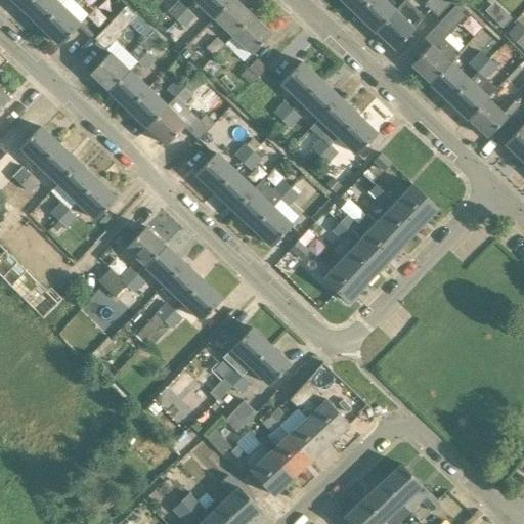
[(9,0),(20,10),(30,0),(9,0)]
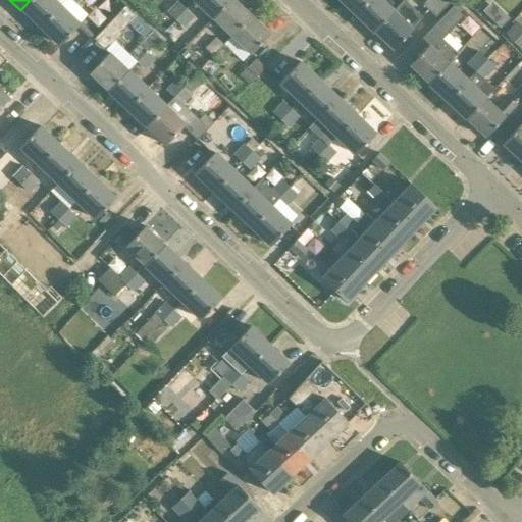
[(30,0),(20,10),(40,28),(60,5),(54,0),(30,0)]
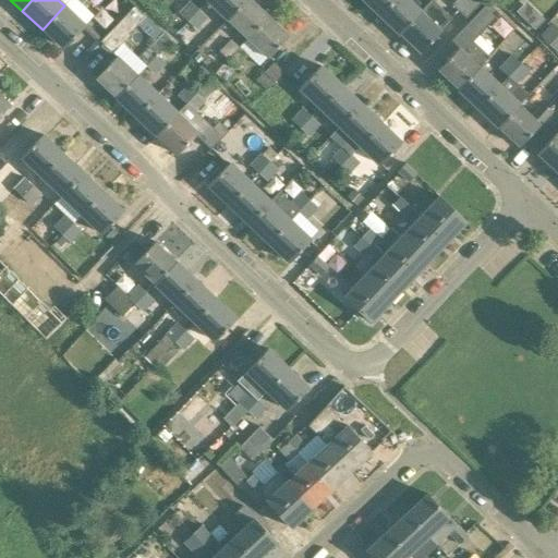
[(208,0),(207,2),(228,21),(247,0),(208,0)]
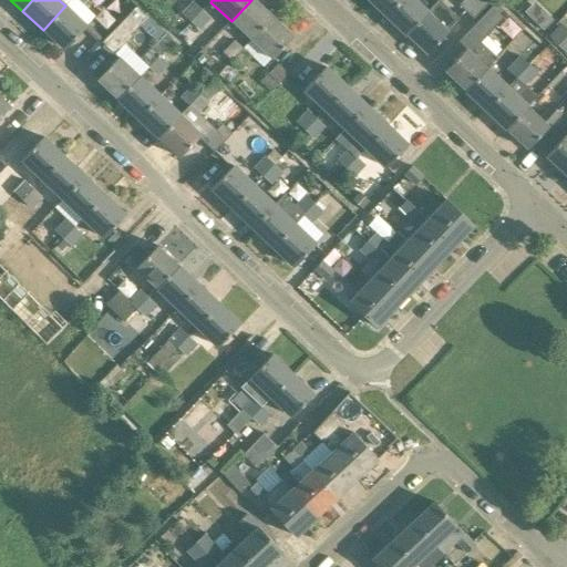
[(254,0),(251,0),(232,21),(250,39),(272,18),(254,0)]
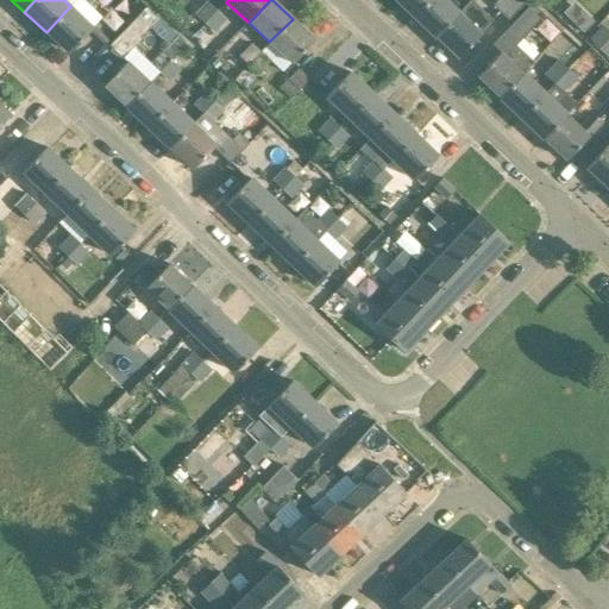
[(396,0),(415,17),(431,0),(396,0)]
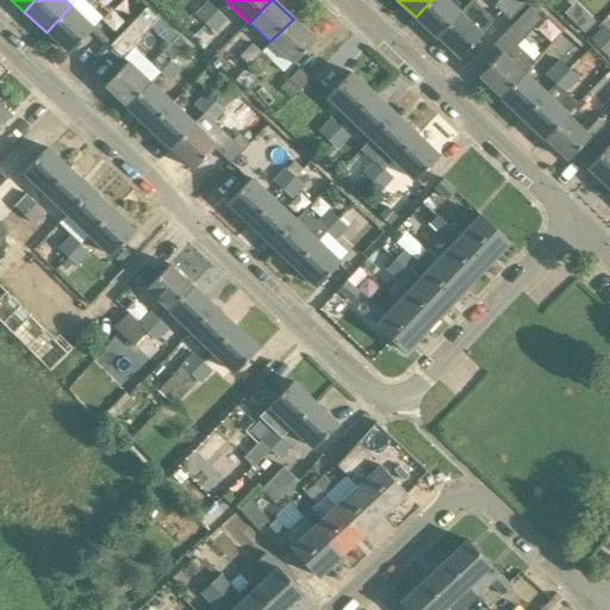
[(444,0),(431,0),(416,17),(437,38),(460,14),(444,0)]
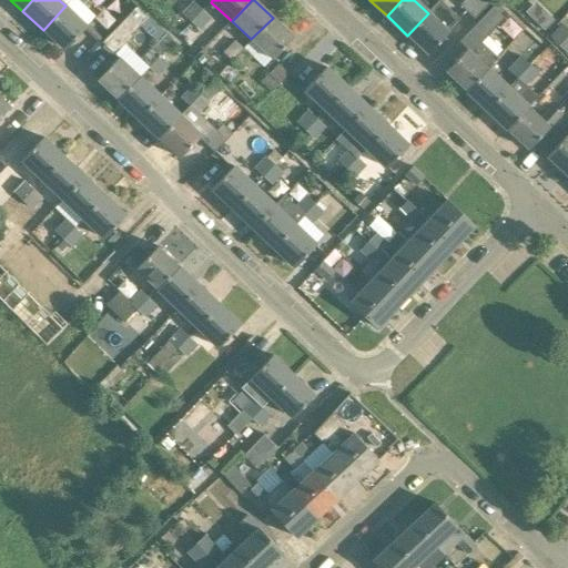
[(492,0),(465,0),(459,6),(474,19),(492,0)]
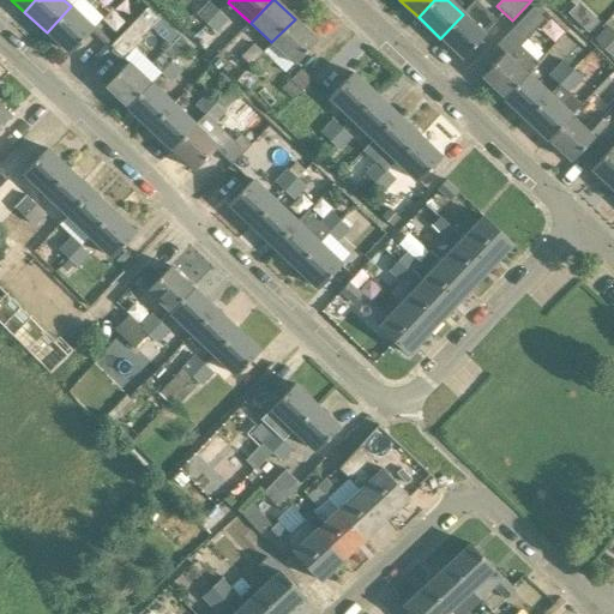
[(463,14),(440,38),(463,59),(485,36),(483,35),(497,22),(475,1),(463,14)]
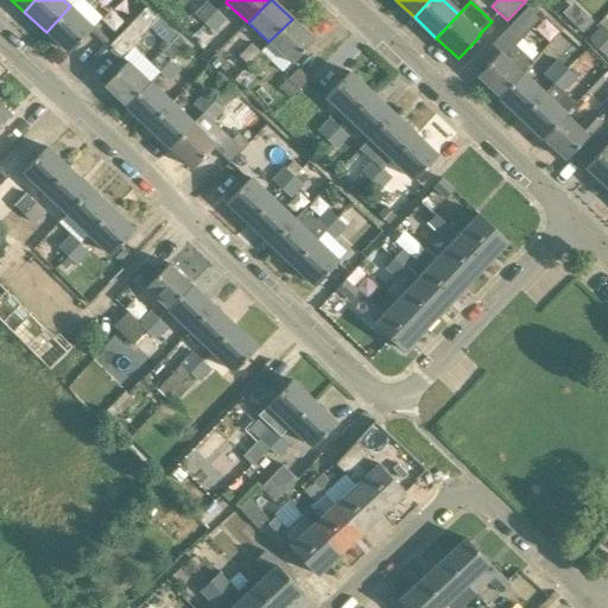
[(206,2),(194,16),(203,25),(216,12),(206,2)]
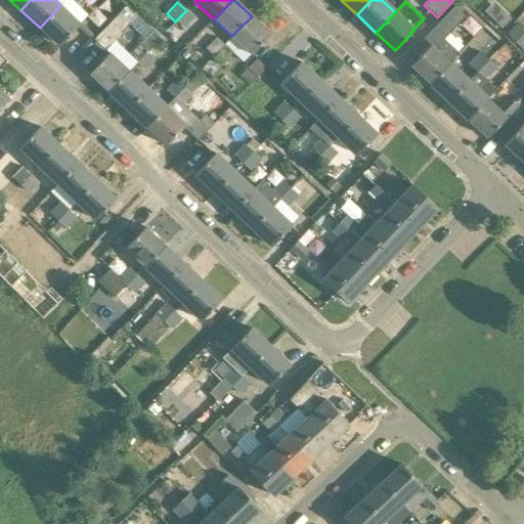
[(456,4),(434,28),(445,38),(467,14),(456,4)]
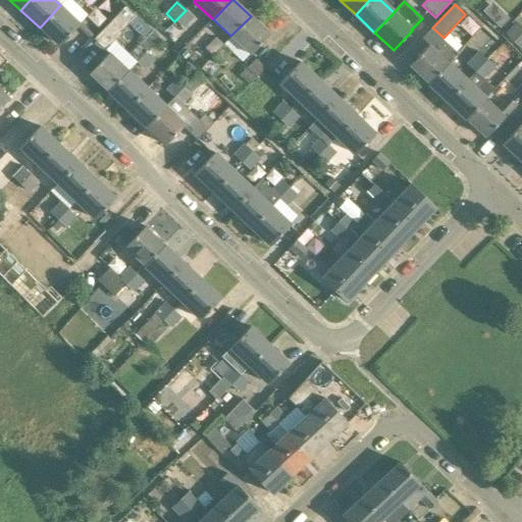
[(60,5),(40,28),(59,46),(80,24),(60,5)]
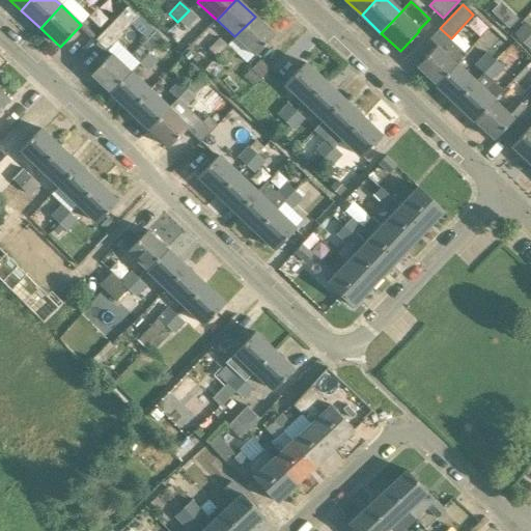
[(127,6),(94,40),(107,52),(108,51),(115,43),(123,34),(122,32),(130,25),(137,17),(127,6)]
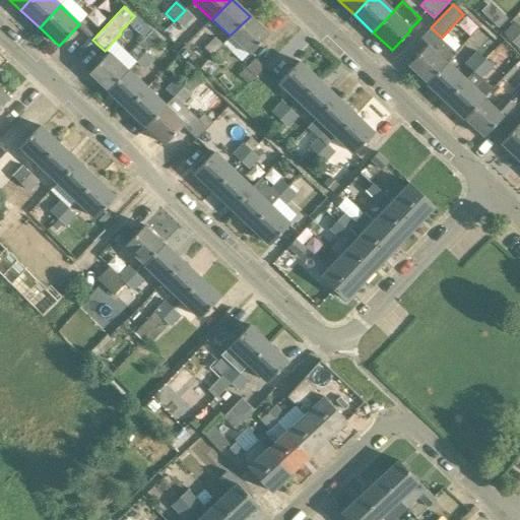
[(185,10),(174,21),(182,28),(192,17),(185,10)]
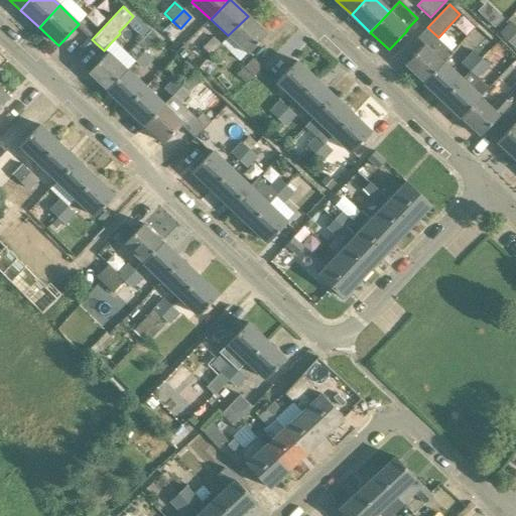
[(133,16),(126,24),(142,39),(149,31),(133,16)]
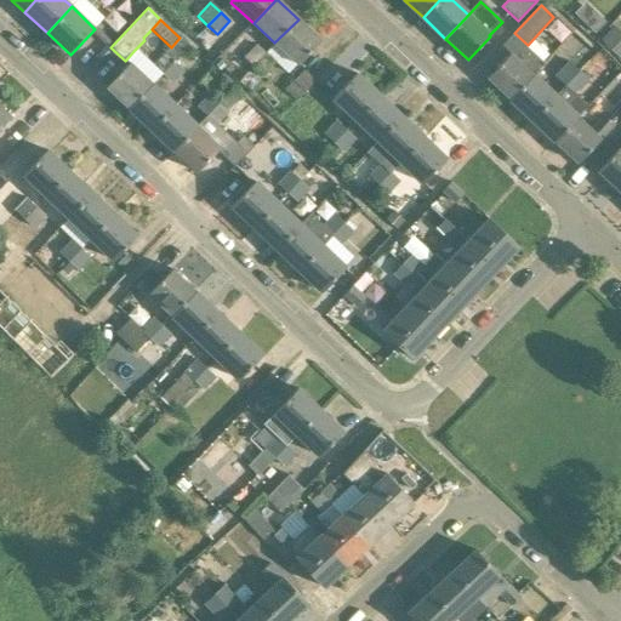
[(298,20),(274,43),(297,66),(322,40),(298,20)]
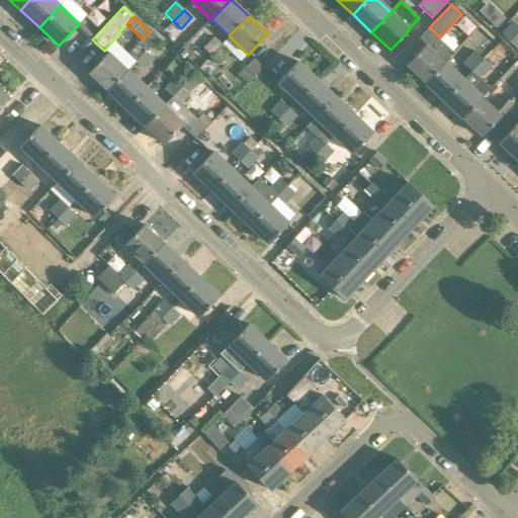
[(517,27),(513,22),(502,33),(517,50),(517,49),(517,27)]
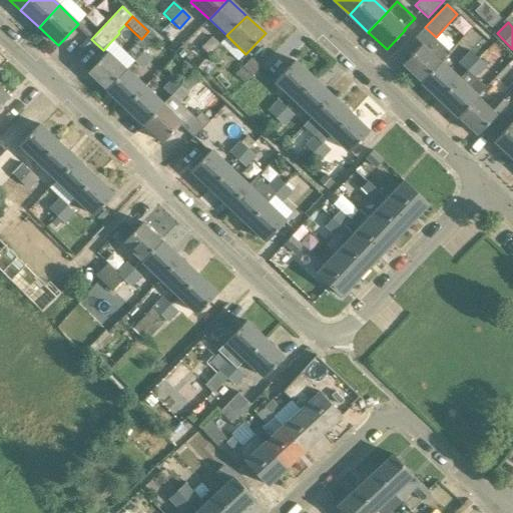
[(107,51),(87,72),(105,90),(125,69),(133,61),(143,51),(144,50),(155,38),(148,31),(141,39),(136,44),(126,55),(118,62),(107,51)]
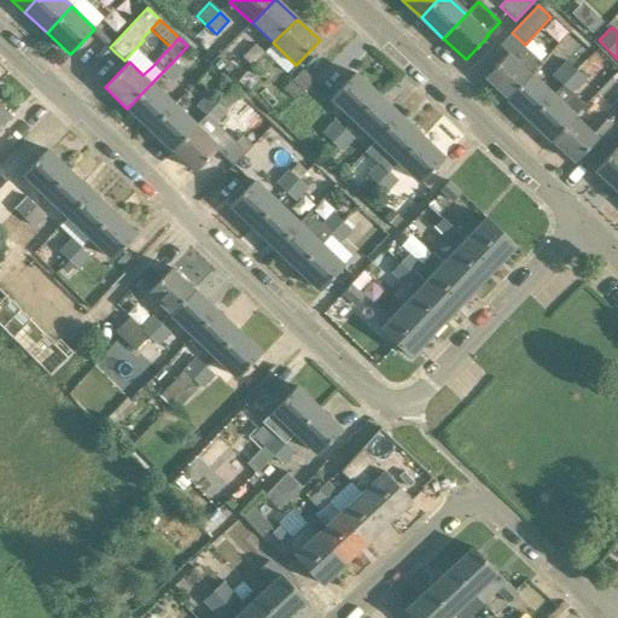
[(506,54),(484,77),(507,99),(530,75),(541,63),(523,46),(519,42),(508,54),(507,53),(506,54)]
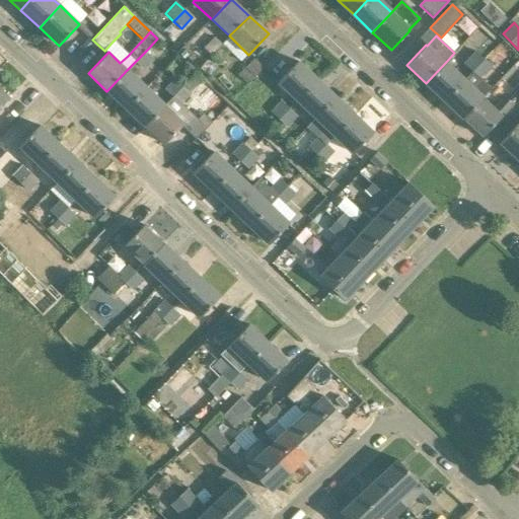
[(211,40),(203,49),(211,56),(221,45),(213,38),(211,40)]
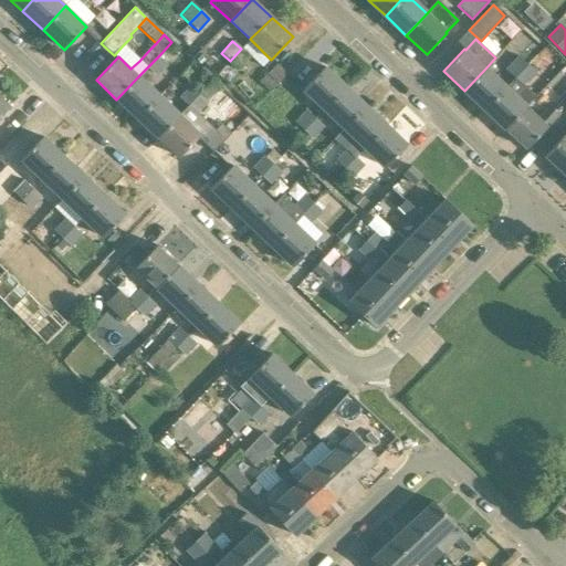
[(241,49),(230,61),(239,70),(250,58),(241,49)]
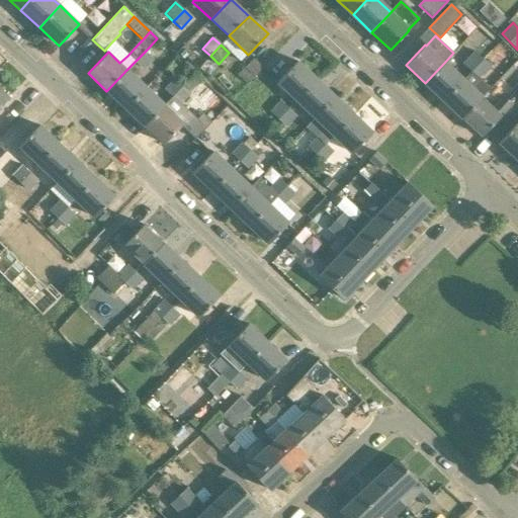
[(145,52),(135,62),(143,70),(154,58),(146,51),(145,52)]
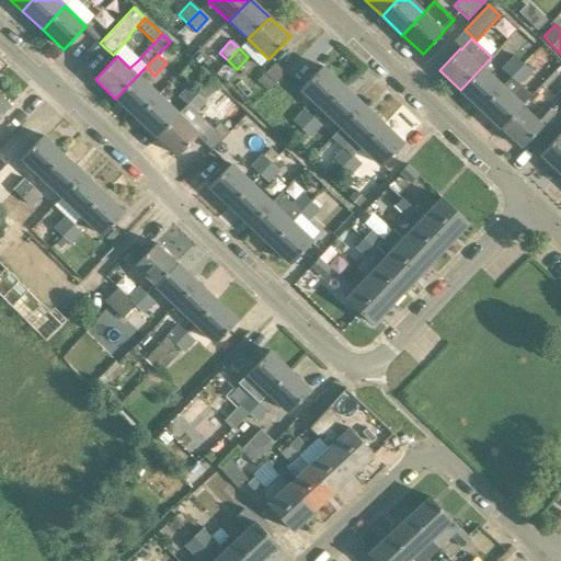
[(514,57),(502,70),(511,79),(523,66),(514,57)]
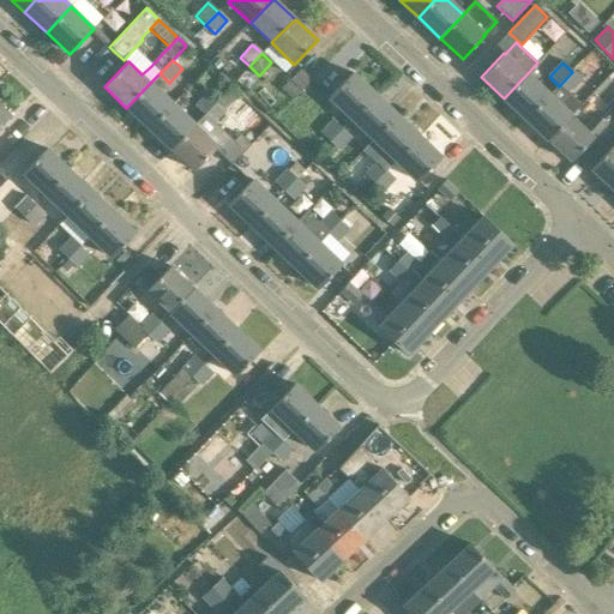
[(301,68),(282,89),(294,100),(312,82),(313,80),(301,68)]
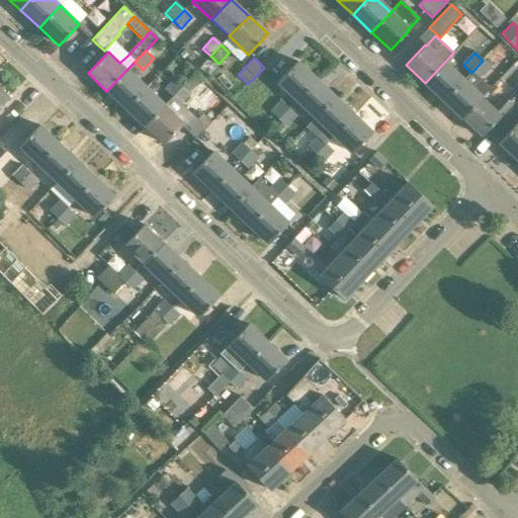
[(463,81),(444,101),(461,117),(482,98),(490,90),(479,80),(491,68),(483,61),(471,73),(463,81)]
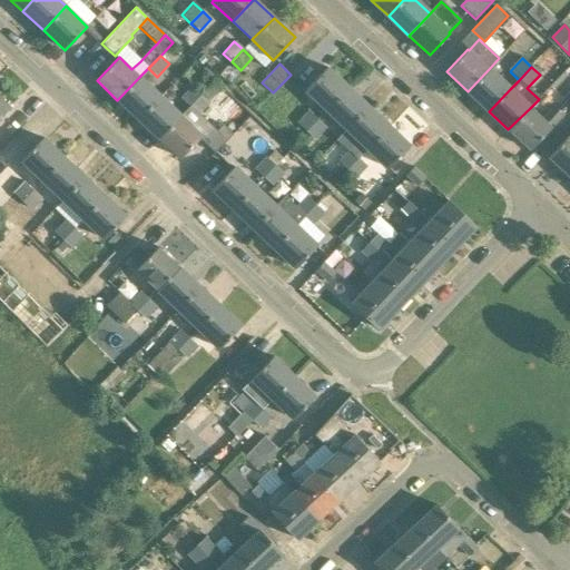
[(326,68),(305,90),(326,111),(347,88),(326,68)]
